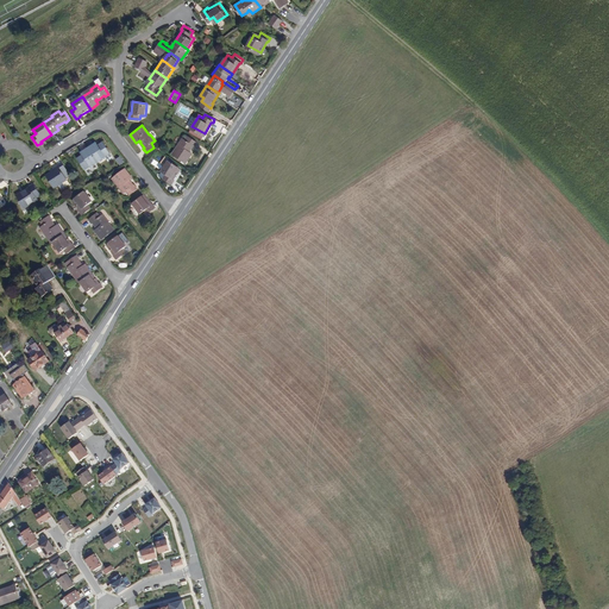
[(196,143),(199,139),(192,133),(188,138),(184,135),(180,140),(182,142),(175,151),(187,159),(193,151),(189,149),(190,148),(192,149),(195,142),(196,143)]
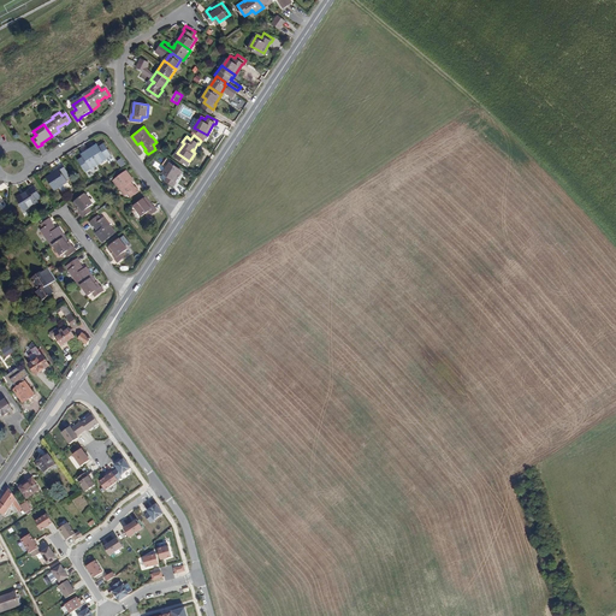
[(99,146),(96,143),(89,148),(100,164),(107,159),(106,157),(111,154),(104,142),(99,146)]
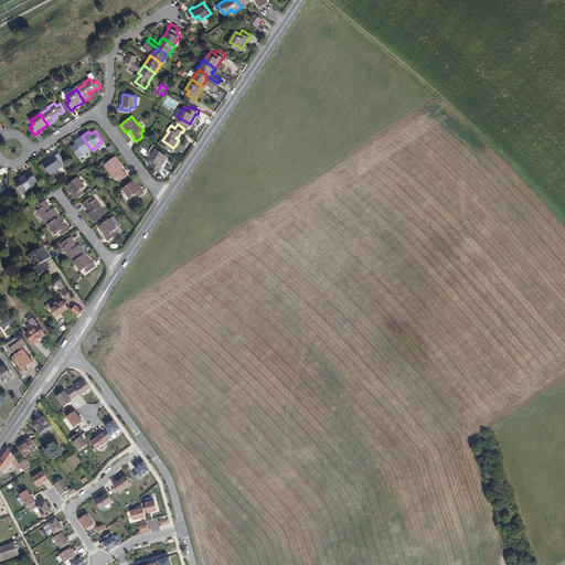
[(84,155),(92,150),(82,136),(75,140),(76,144),(72,146),(78,157),(83,153),(84,155)]
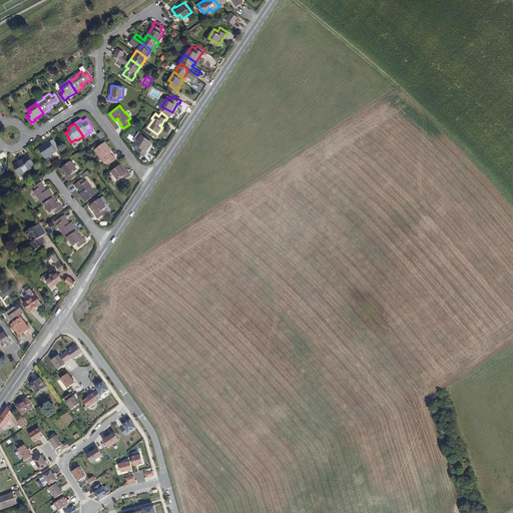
[(147,148),(153,139),(143,132),(137,141),(140,144),(138,147),(145,152),(148,149),(147,148)]
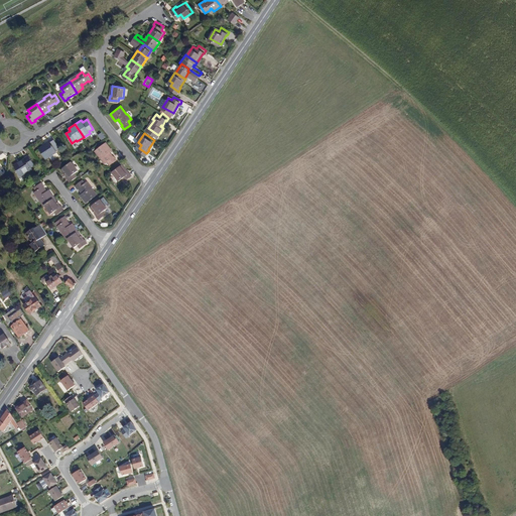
[(139,135),(136,139),(130,136),(128,139),(137,143),(141,136),(139,135)]
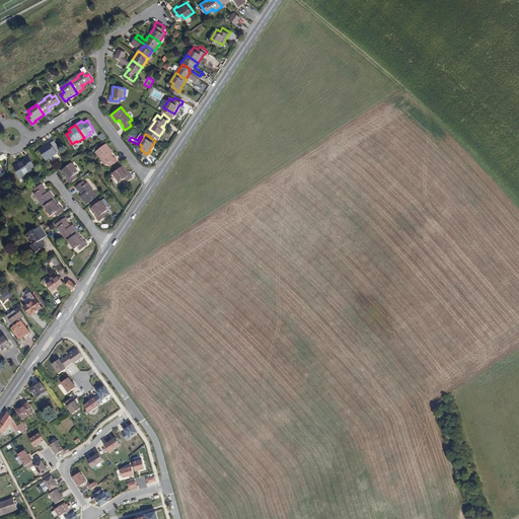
[(56,151),(60,149),(54,139),(50,141),(51,143),(44,147),(43,145),(39,148),(47,160),(57,153),(56,151)]
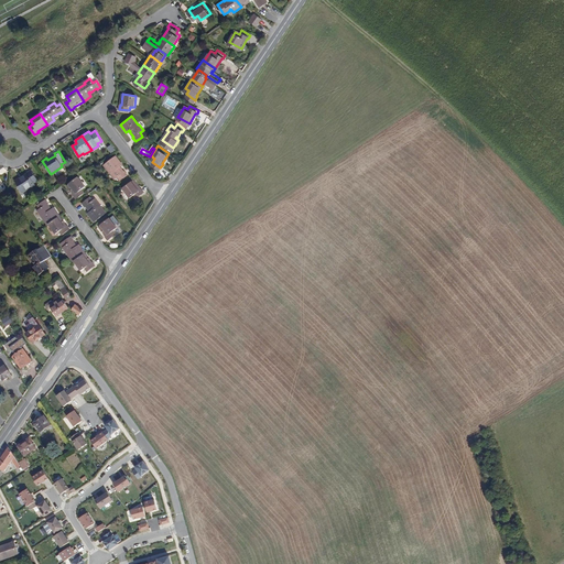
[(118,166),(121,163),(116,155),(105,164),(110,173),(109,174),(114,180),(117,176),(120,181),(127,175),(125,172),(123,172),(120,166),(119,167),(118,166)]
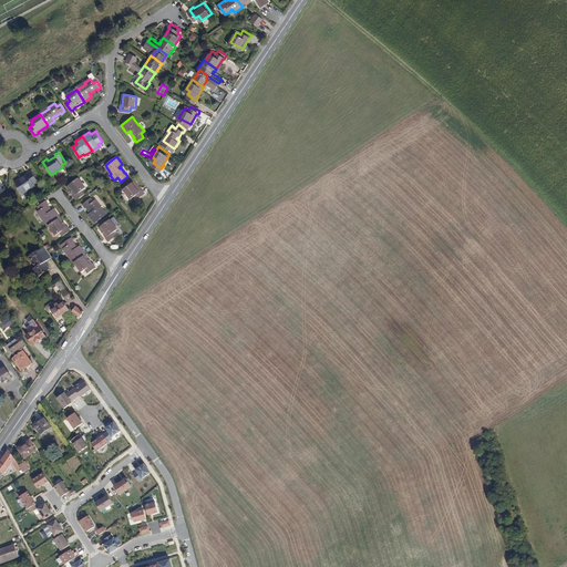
[(31,187),(39,182),(32,172),(29,174),(30,175),(21,181),(20,179),(16,183),(23,195),(32,189),(31,187)]
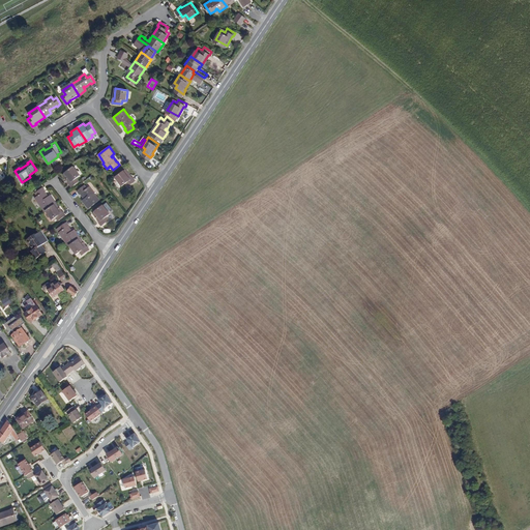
[(77,177),(80,175),(74,166),(63,173),(69,182),(68,182),(71,186),(79,180),(77,177)]
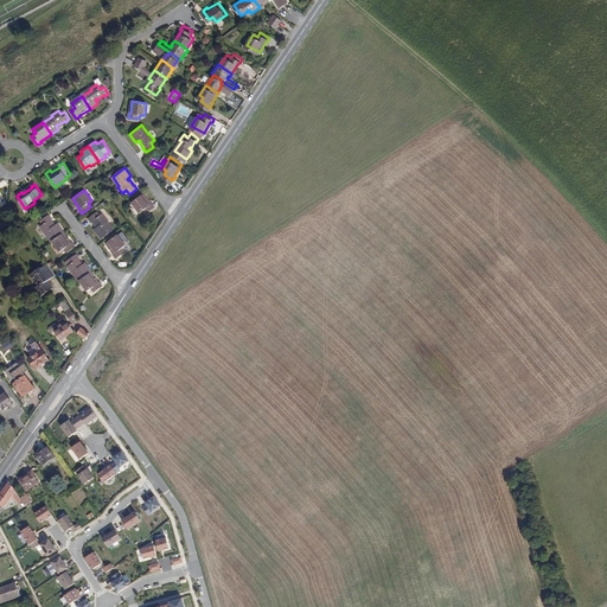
[(152,204),(151,205),(144,195),(132,204),(139,213),(144,211),(146,215),(154,208),(152,204)]
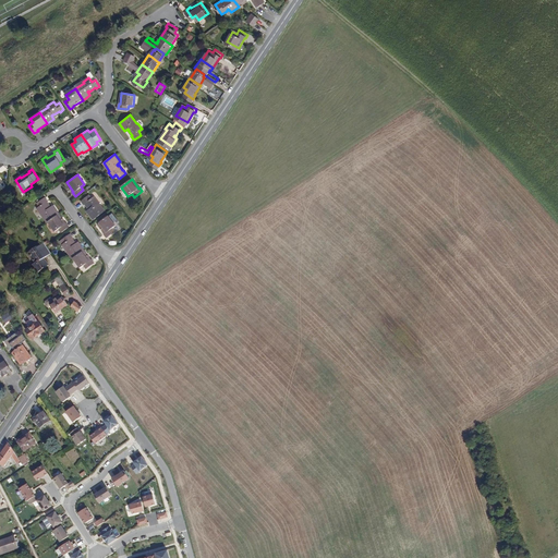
[(94,195),(91,198),(87,194),(81,199),(83,203),(84,203),(88,208),(89,208),(86,211),(93,219),(104,210),(97,202),(98,201),(94,195)]
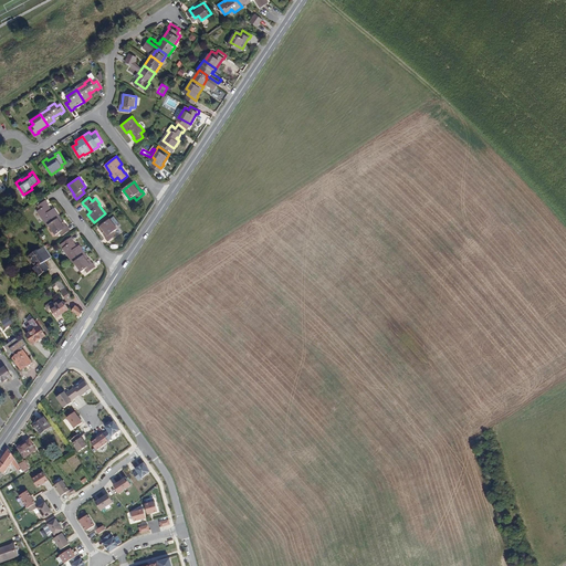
[(41,217),(42,216),(49,224),(60,217),(55,210),(51,212),(50,211),(51,210),(46,205),(48,203),(45,200),(39,205),(41,208),(37,211),(41,217)]
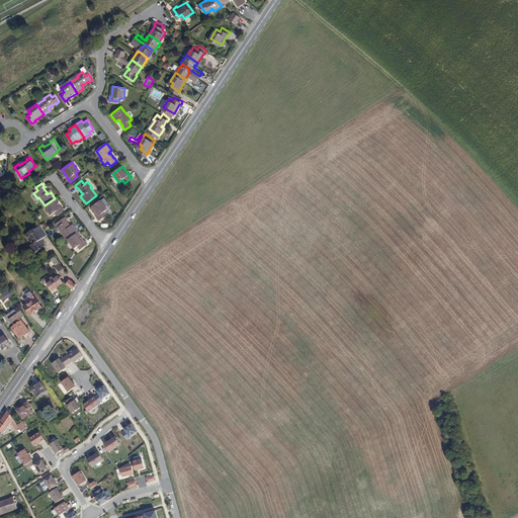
[(62,206),(61,207),(55,198),(45,205),(51,214),(54,212),(57,216),(64,210),(62,206)]
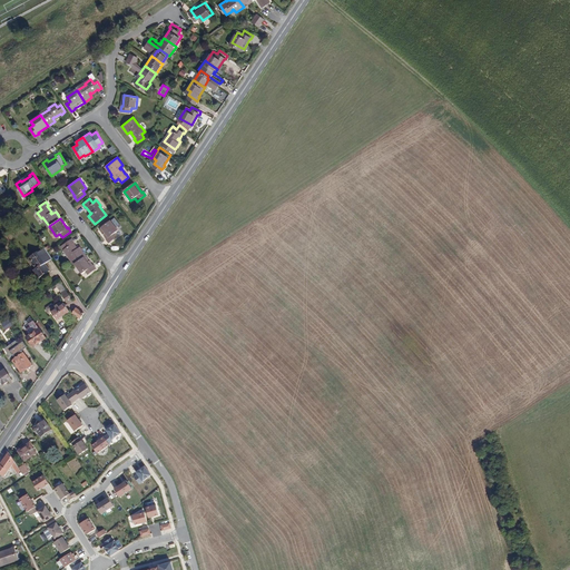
[(114,233),(118,229),(111,220),(100,228),(107,238),(106,238),(109,243),(117,236),(114,233)]
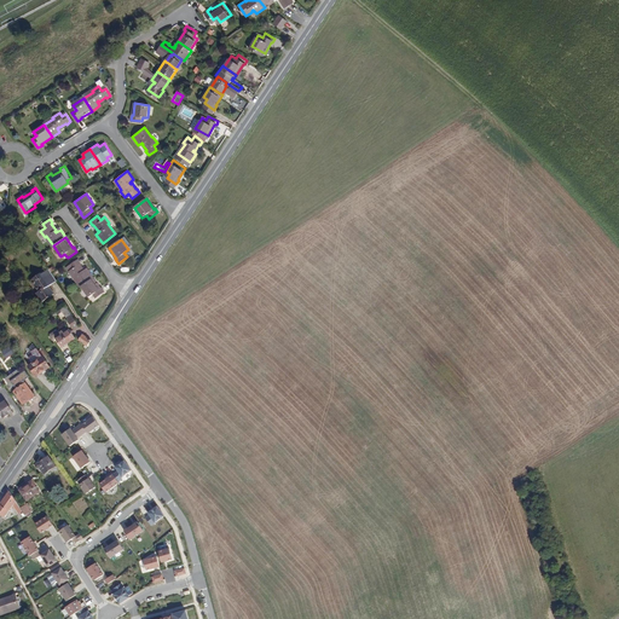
[(73,278),(74,277),(80,287),(93,278),(86,268),(84,271),(79,264),(80,264),(77,259),(65,267),(73,278)]
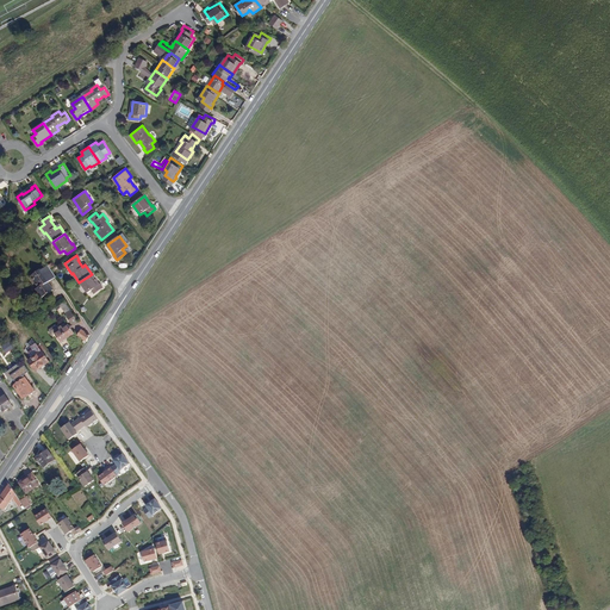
[(51,287),(60,281),(51,269),(47,273),(47,272),(33,280),(42,292),(39,293),(45,302),(56,294),(51,287)]
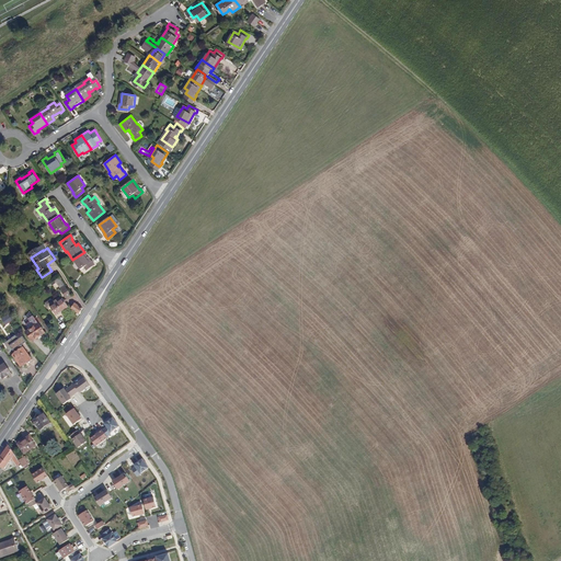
[(91,261),(91,262),(84,252),(72,260),(79,268),(83,266),(87,270),(94,265),(91,261)]
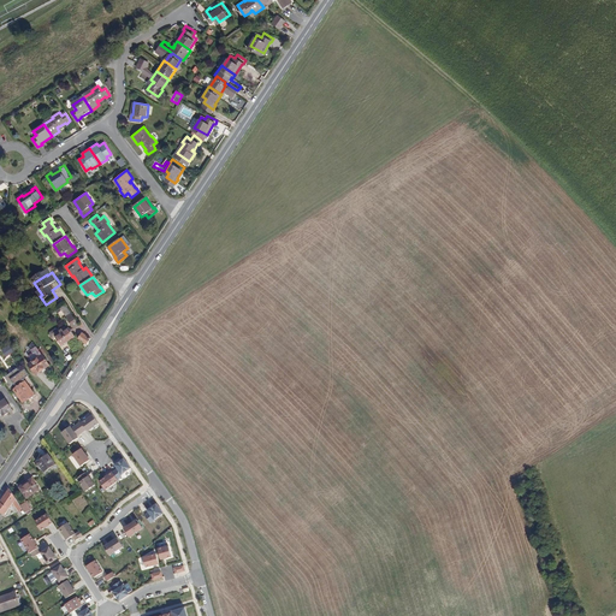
[(75,327),(80,325),(73,314),(67,317),(75,327)]
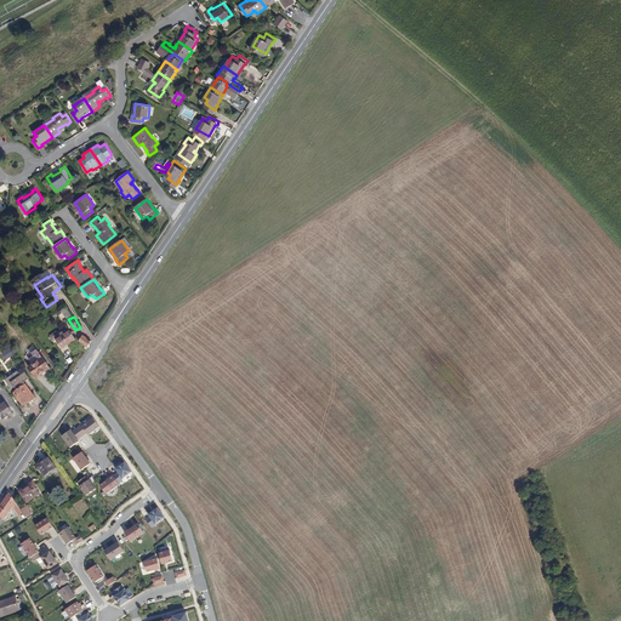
[(70,330),(68,331),(66,329),(58,334),(61,336),(56,339),(62,348),(77,339),(70,330)]
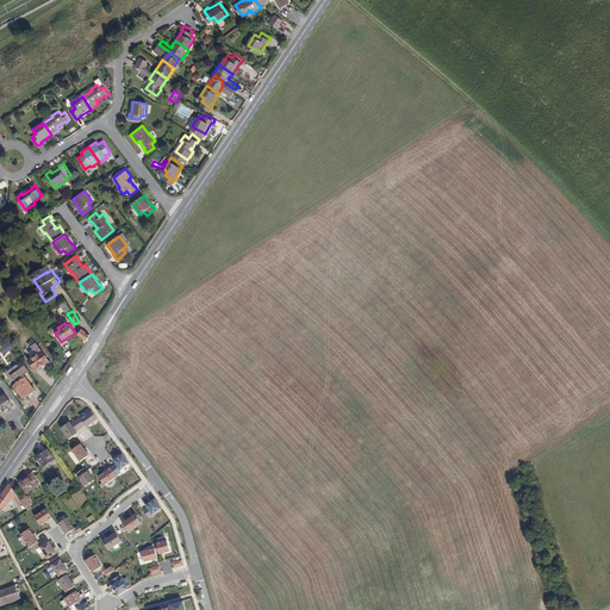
[(82,330),(78,336),(86,341),(89,335),(82,330)]
